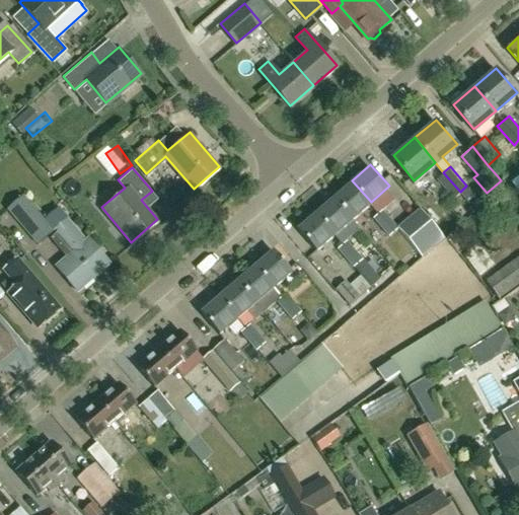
[(454,197),(460,192),(443,172),(437,177),(454,197)]
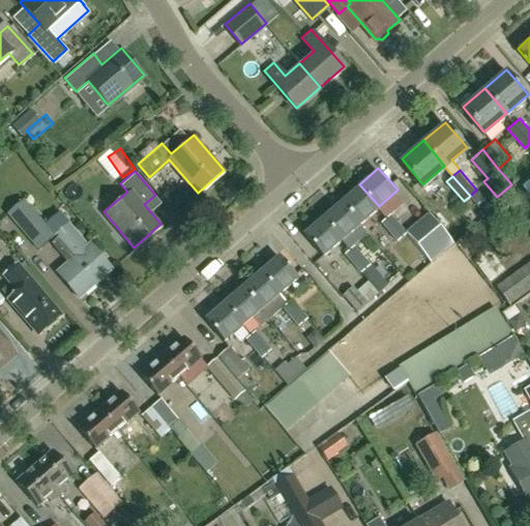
[(342,200),(360,222),(379,206),(359,184),(342,200)]
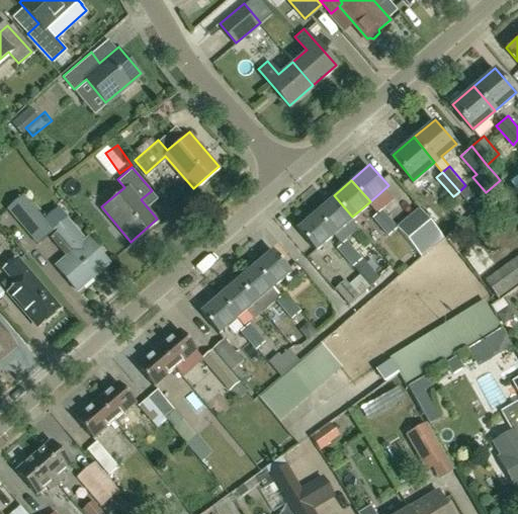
[(37,243),(55,228),(23,192),(6,206),(37,243)]
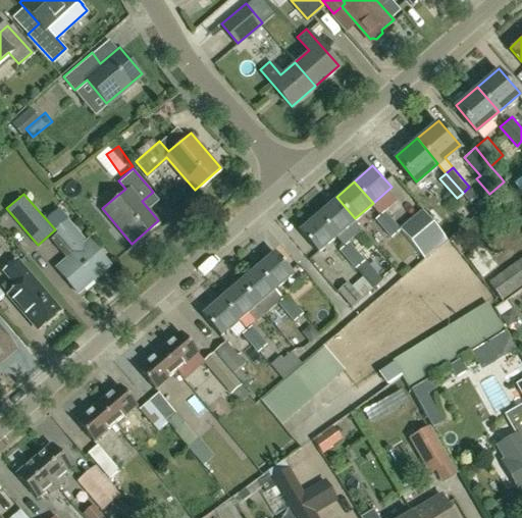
[(336,234),(345,244),(350,240),(363,227),(355,218),(336,197),(318,212),(336,234)]
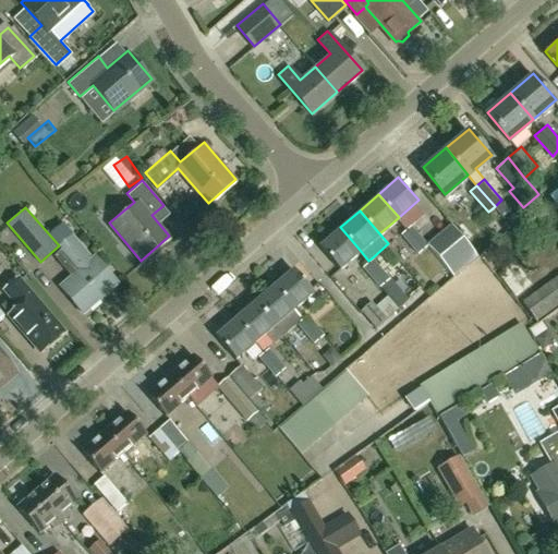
[(417,252),(428,243),(412,224),(401,232),(417,252)]
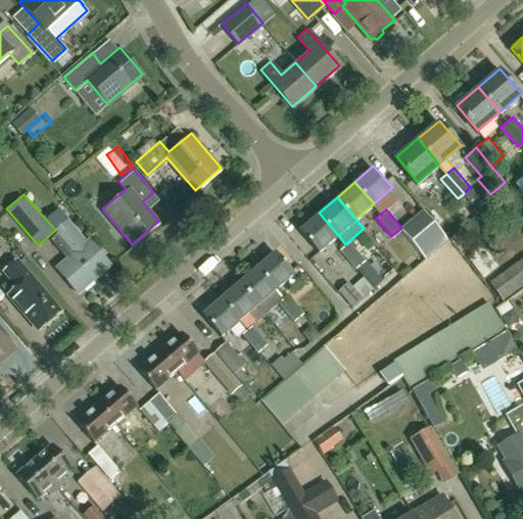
[(401,228),(422,252),(443,234),(423,209),(401,228)]
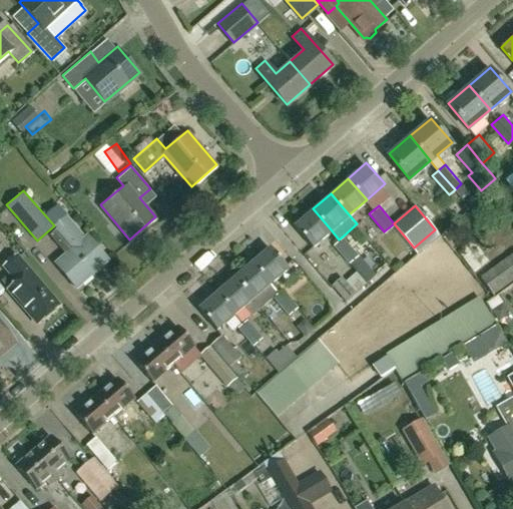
[(331,229),(313,208),(295,224),(313,245),(331,229)]
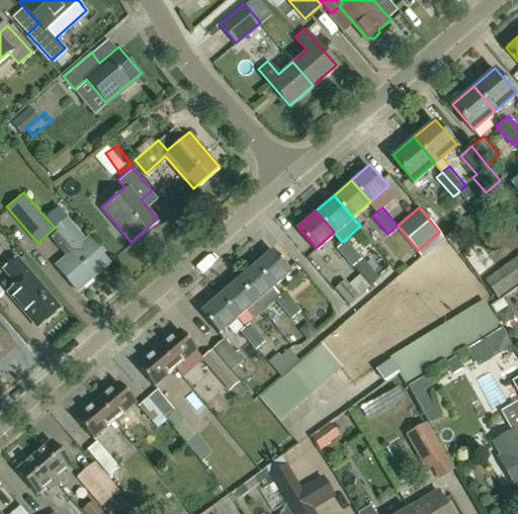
[(106,259),(87,237),(84,240),(65,218),(54,227),(57,230),(49,236),(65,255),(56,263),(77,287),(93,274),(91,272),(106,259)]
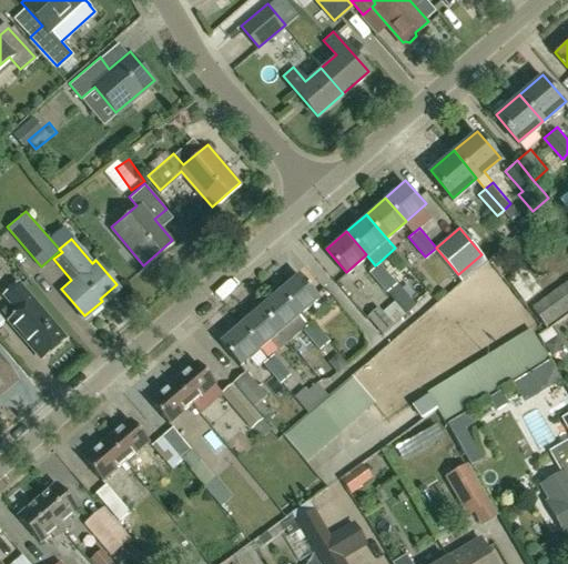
[(381,261),(375,265),(393,285),(397,281),(381,261)]
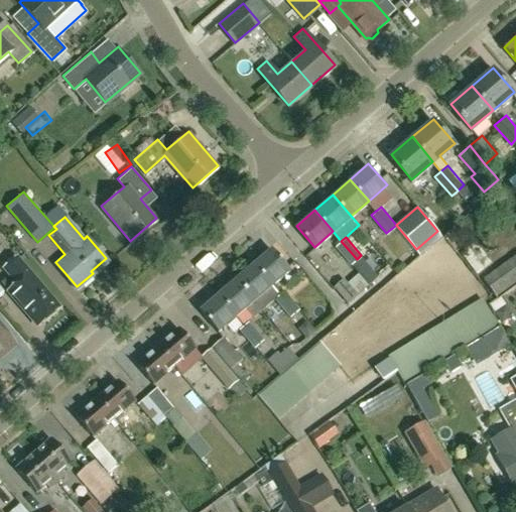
[(352,263),(357,259),(341,241),(336,245),(352,263)]
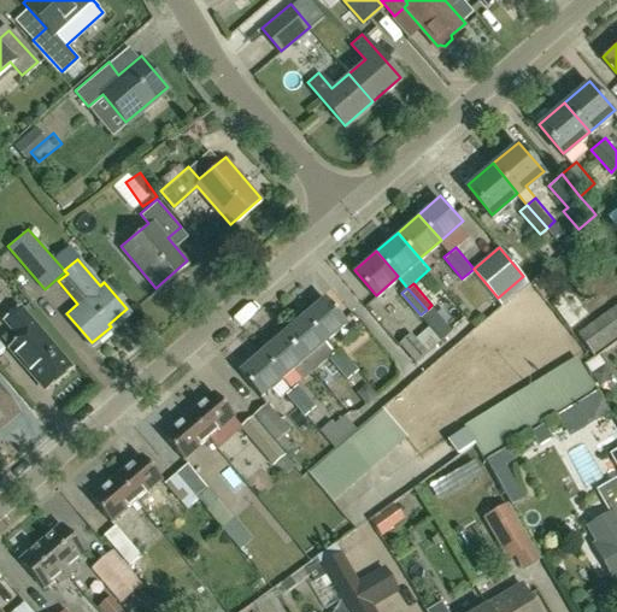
[(325,339),(347,321),(325,295),(304,313),(325,339)]
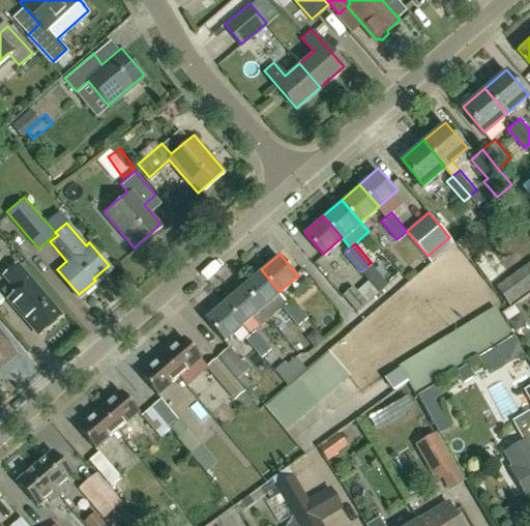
[(529,259),(496,284),(509,302),(529,287),(529,259)]
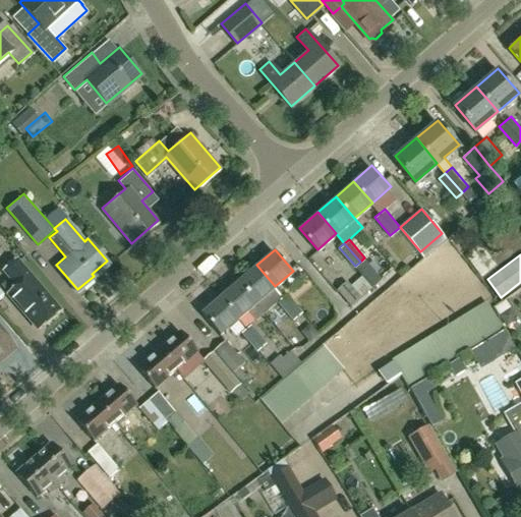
[(38,327),(59,308),(17,260),(5,271),(10,277),(2,284),(10,293),(9,293),(38,327)]
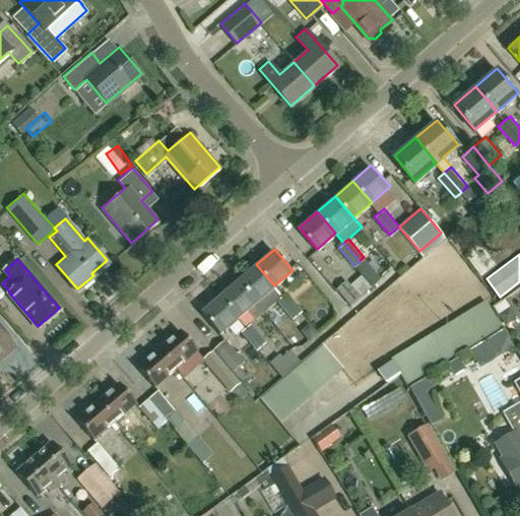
[(264,311),(277,300),(282,296),(274,286),(274,285),(256,264),(238,280),(264,311)]
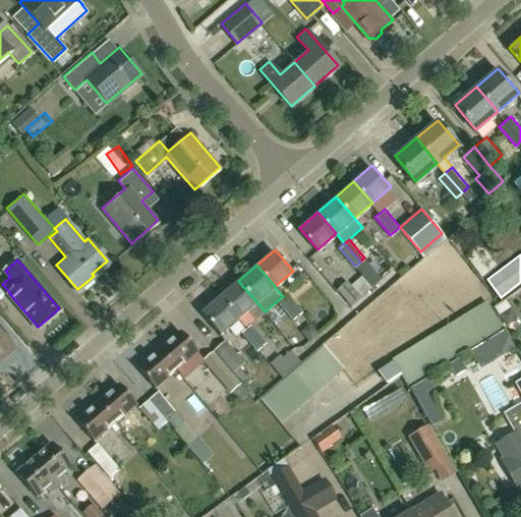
[(361,295),(371,286),(362,275),(351,283),(348,279),(337,288),(351,304),(361,295)]
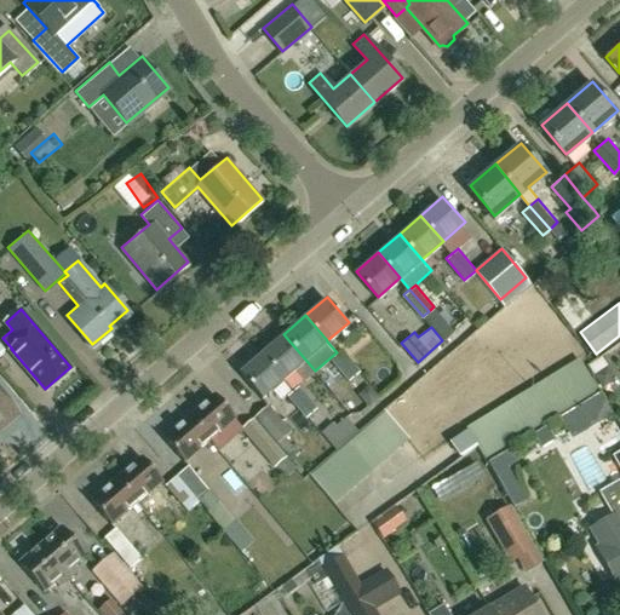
[(283,379),(296,368),(305,379),(315,371),(283,334),(262,352),(283,379)]
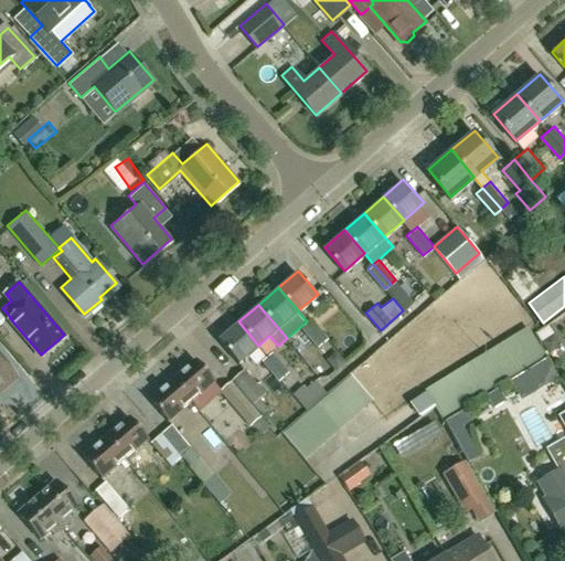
[(323,341),(329,337),(311,317),(307,321),(323,341)]
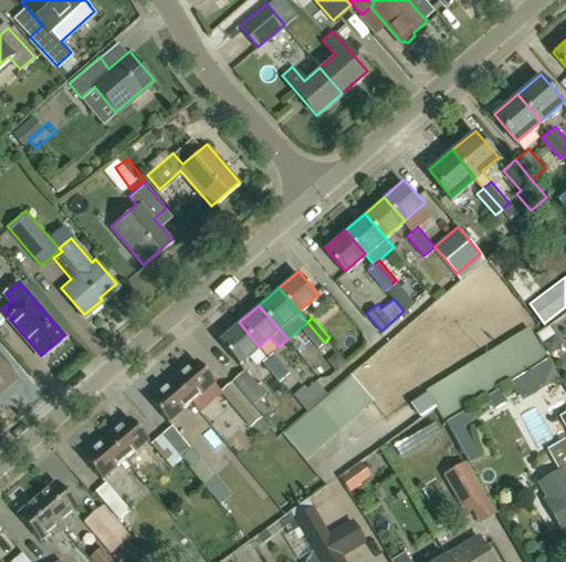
[(259,346),(239,322),(219,340),(239,363),(259,346)]
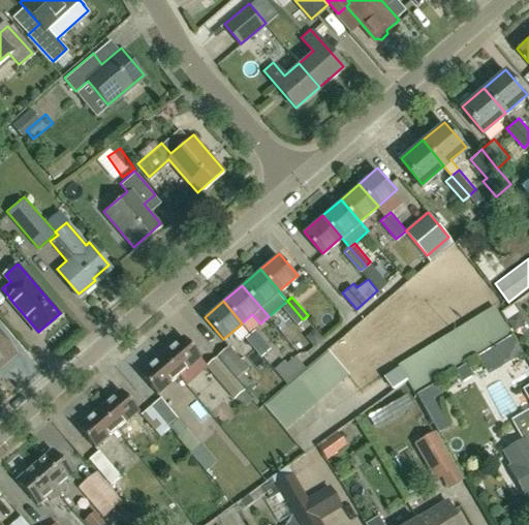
[(298,323),(303,319),(287,301),(282,305),(298,323)]
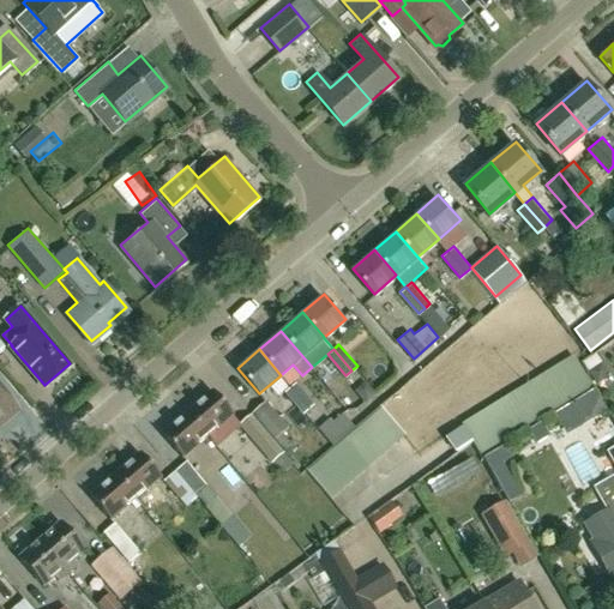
[(585,357),(471,417),(498,465),(517,456),(505,433),(600,384),(585,357)]
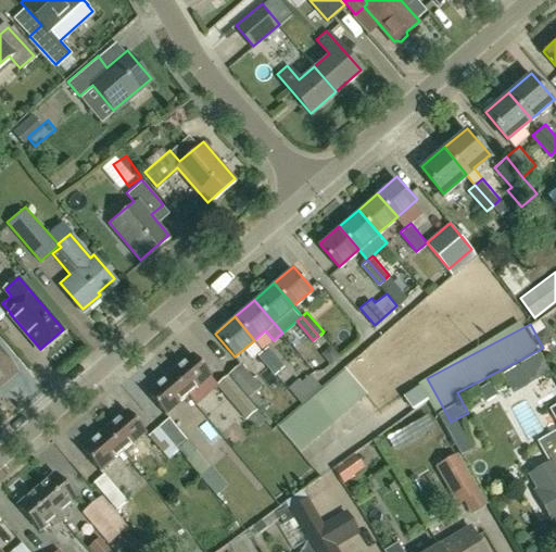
[(275,373),(285,364),(268,345),(258,353),(275,373)]
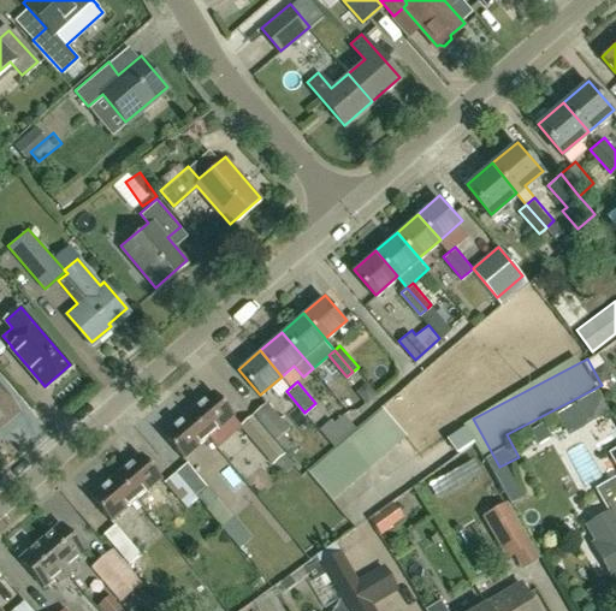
[(0,385),(0,419),(3,421),(18,408),(0,385)]
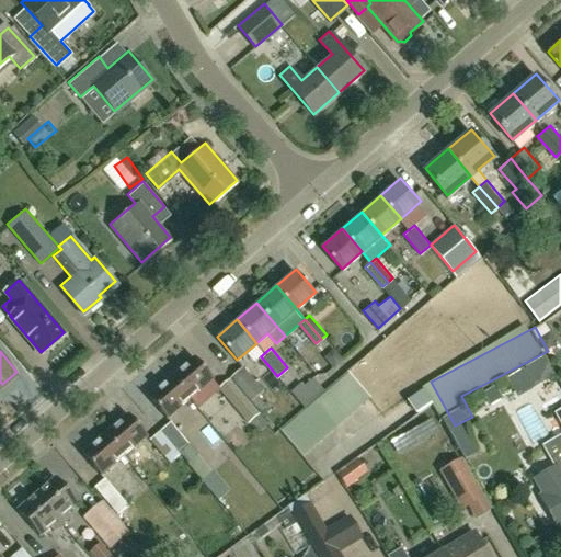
[(194,356),(171,376),(189,397),(212,376),(194,356)]
